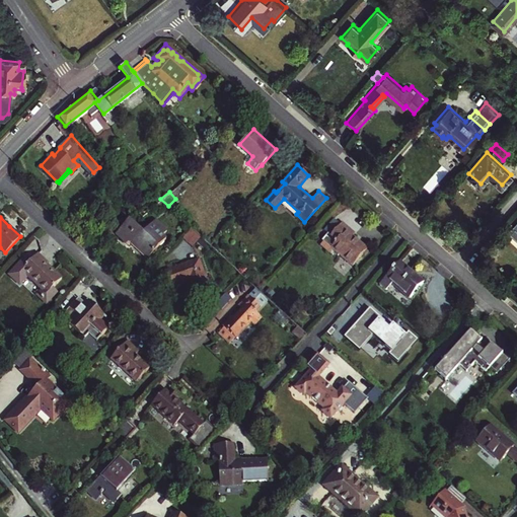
[(130,218),(117,231),(129,243),(131,240),(148,256),(166,237),(162,233),(166,229),(154,217),(142,229),(130,218)]
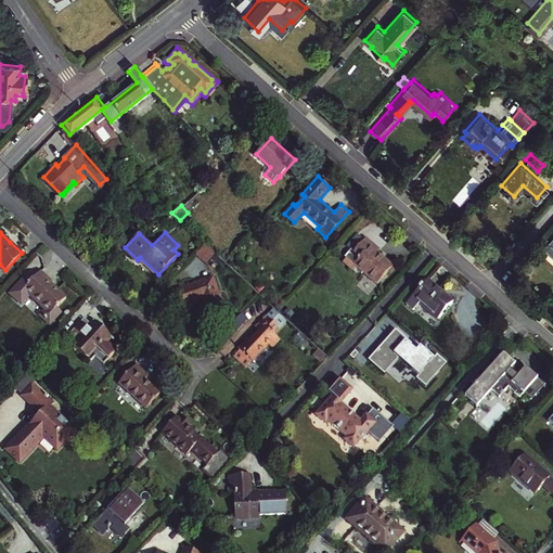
[(344,256),(346,257),(344,259),(357,272),(361,268),(377,283),(393,266),(377,251),(380,248),(367,236),(354,251),(351,248),(344,256)]
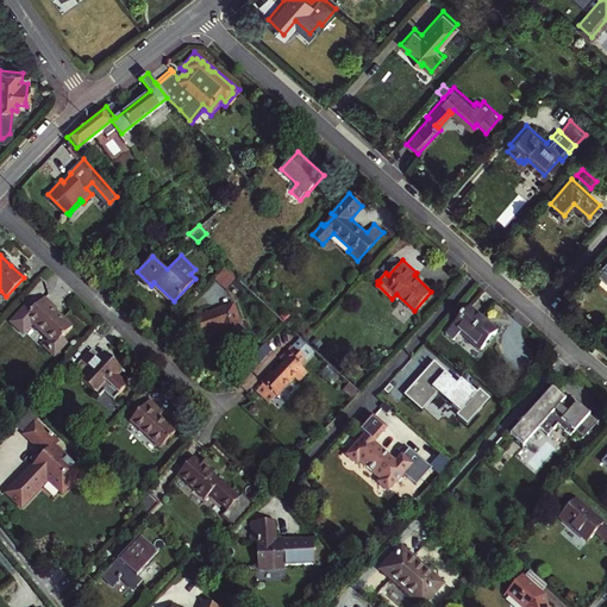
[(230,285),(236,276),(221,264),(212,276),(225,288),(230,285)]
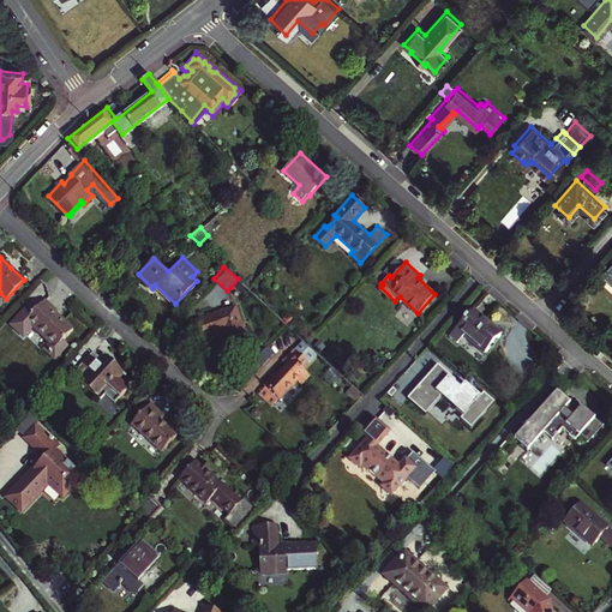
[(238,279),(232,287),(238,293),(245,285),(238,279)]
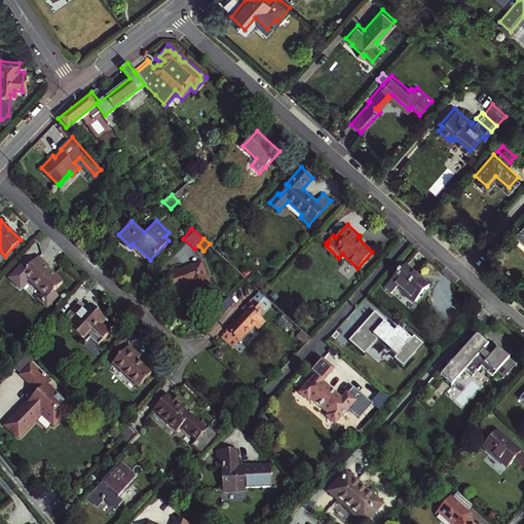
[(48,265),(39,257),(30,266),(26,262),(11,277),(22,287),(28,278),(44,293),(40,298),(47,305),(59,294),(54,290),(63,282),(49,270),(46,268),(48,265)]
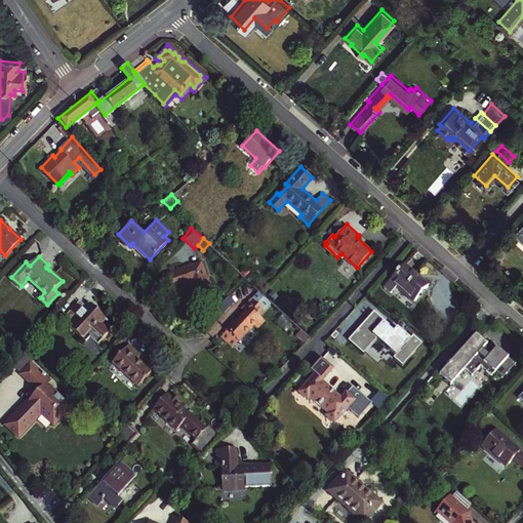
[(201,260),(167,272),(173,290),(190,285),(196,302),(213,295),(201,260)]
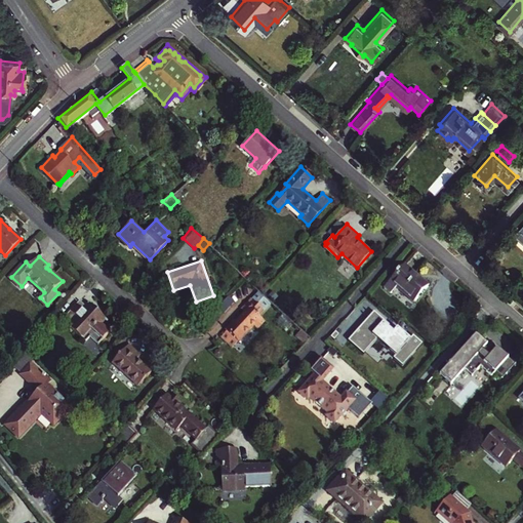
[(427,285),(403,265),(384,285),(391,291),(397,285),(414,300),(427,285)]
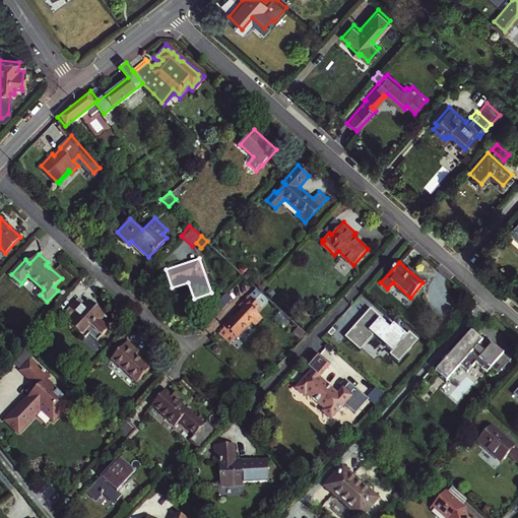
[(233,316),(223,326),(224,326),(219,332),(230,342),(235,337),(236,338),(252,322),(255,326),(263,318),(257,312),(269,300),(257,288),(240,306),(244,309),(235,318),(233,316)]
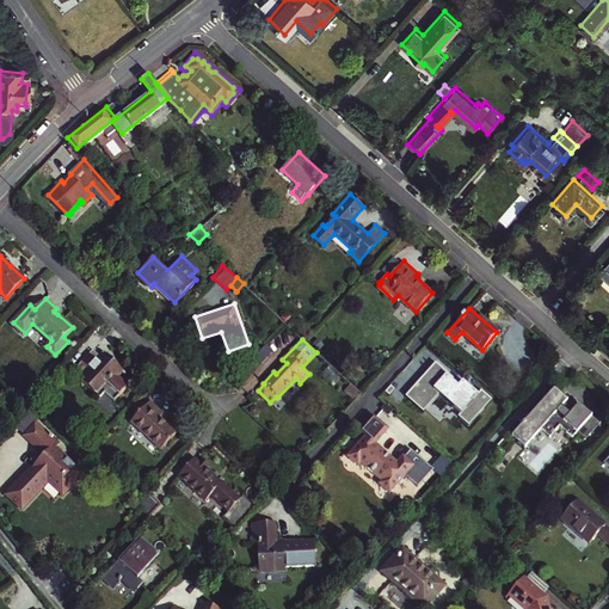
[(99,356),(92,349),(72,373),(99,398),(105,392),(114,401),(128,386),(118,377),(124,371),(118,365),(103,352),(99,356)]
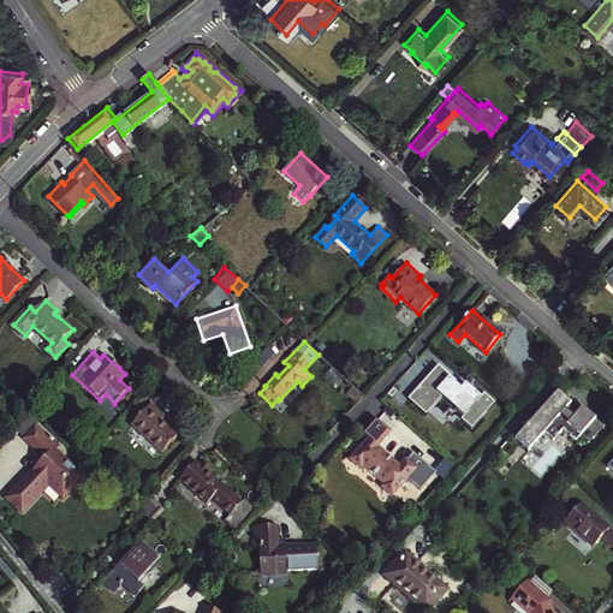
[(452,375),(438,363),(408,397),(427,412),(441,396),(464,415),(463,418),(471,427),(474,424),(482,415),(495,402),(484,392),(480,396),(465,384),(460,388),(453,381),(453,379),(453,378),(452,375)]
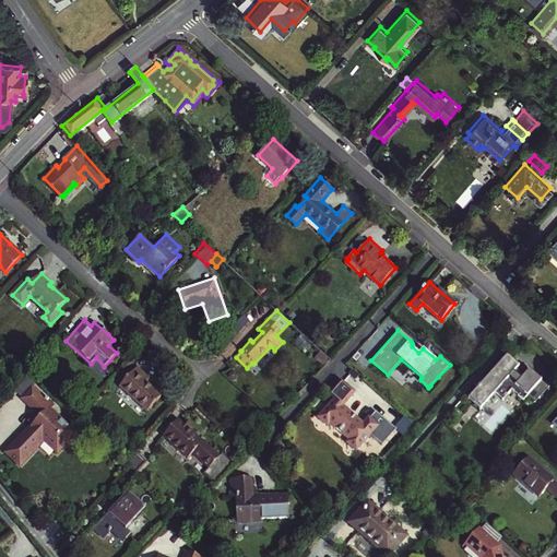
[(533,401),(547,386),(529,369),(528,370),(526,369),(522,375),(514,368),(517,365),(505,354),(484,378),(480,375),(473,382),(476,386),(466,398),(478,409),(494,392),(501,399),(510,389),(522,399),(526,395),(533,401)]
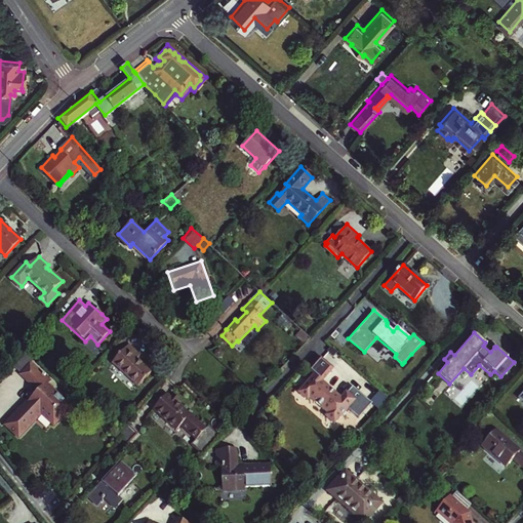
[(142,355),(130,344),(115,361),(139,386),(153,371),(138,358),(142,355)]
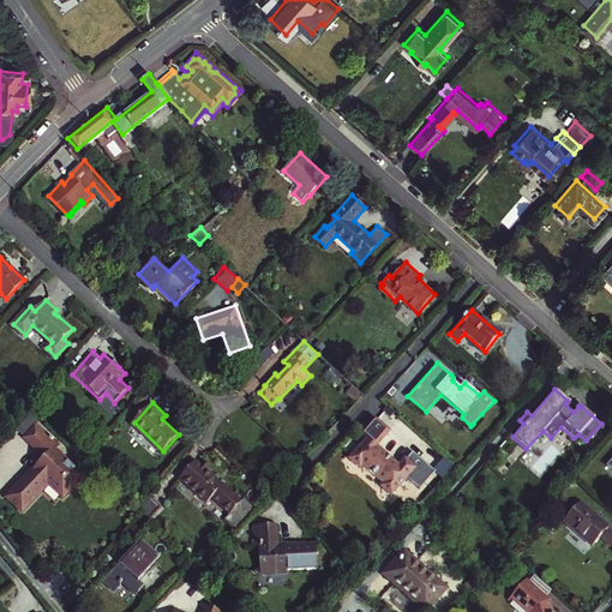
[(376,444),(389,430),(375,417),(361,431),(367,437),(348,457),(355,465),(358,462),(379,483),(377,485),(388,495),(403,478),(417,490),(433,472),(412,451),(405,460),(403,459),(397,465),(376,444)]
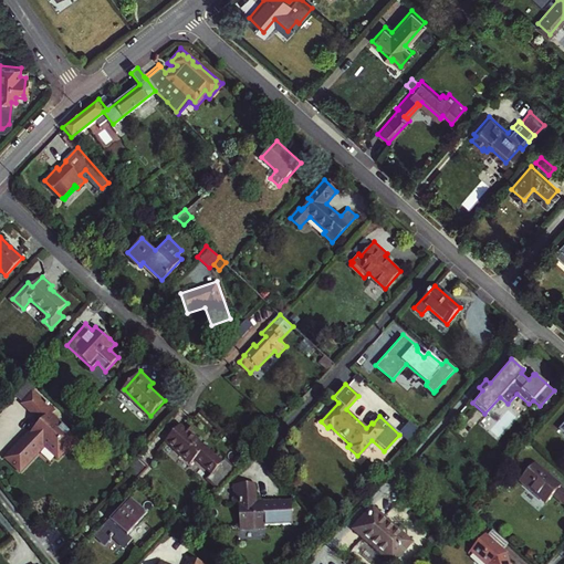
[(4,456),(18,468),(42,442),(56,457),(74,437),(47,411),(51,406),(32,389),(21,401),(40,419),(4,456)]
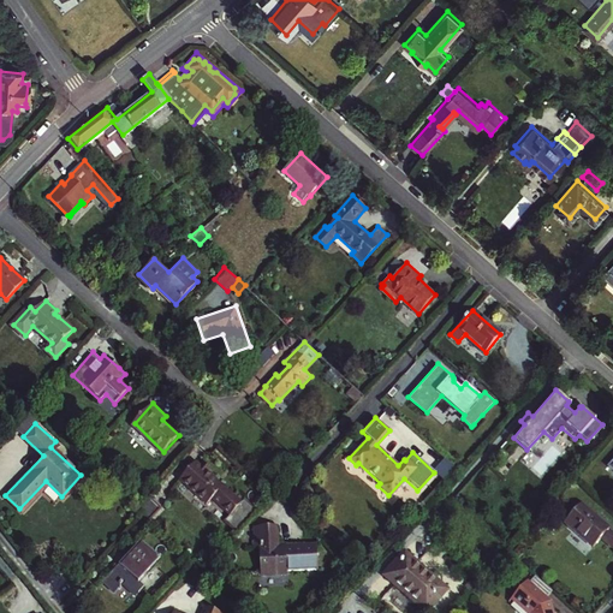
[(225,519),(237,530),(257,509),(244,498),(242,500),(237,497),(209,471),(212,468),(202,459),(200,462),(196,459),(180,476),(208,501),(213,497),(231,512),(225,519)]
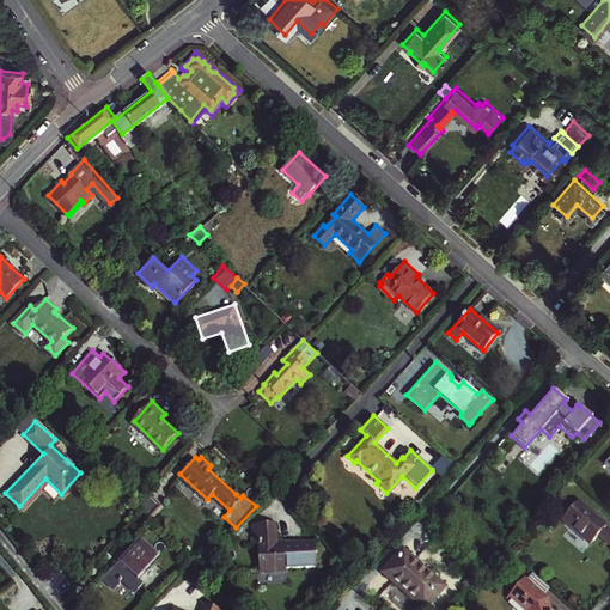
[(604,519),(575,493),(559,512),(587,537),(595,528),(608,538),(609,536),(609,526),(602,520),(604,519)]
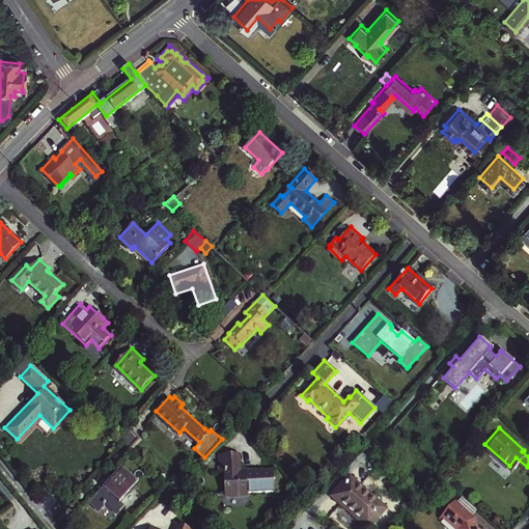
[(139,439),(128,428),(118,439),(123,443),(130,449),(139,439)]
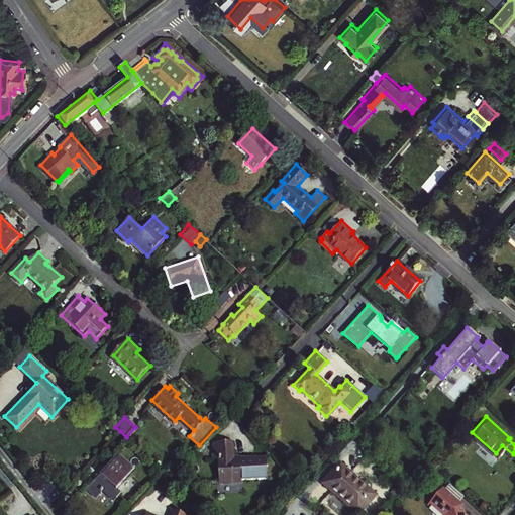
[(230,438),(211,439),(211,454),(214,454),(215,479),(238,479),(238,477),(266,476),(265,455),(230,456),(230,438)]
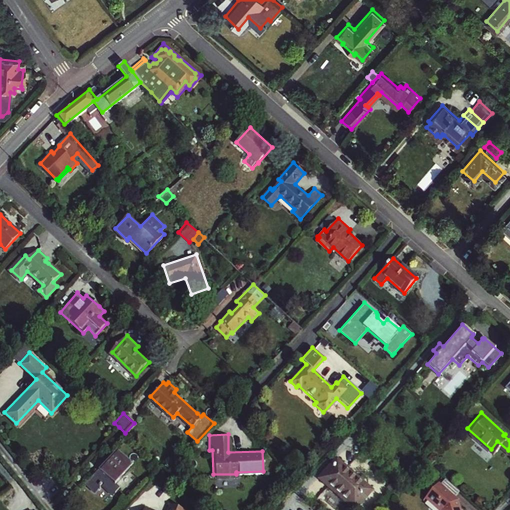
[(99,487),(107,494),(133,467),(115,450),(82,485),(92,494),(99,487)]
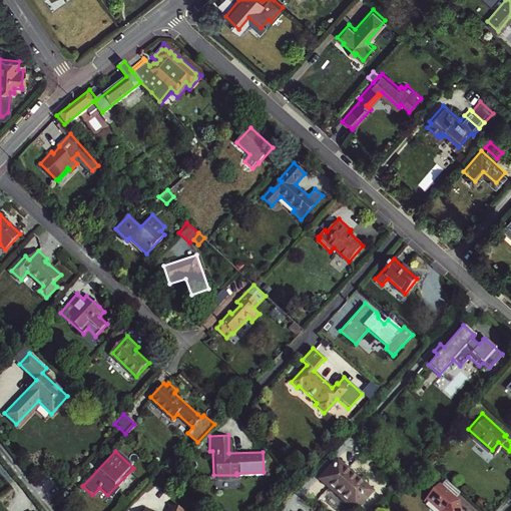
[(361,465),(364,469),(372,462),(362,451),(348,464),(354,471),(361,465)]
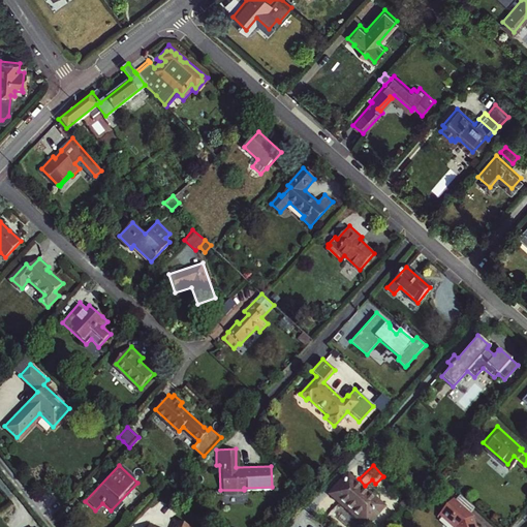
[(333,492),(369,524),(385,505),(350,472),(333,492)]
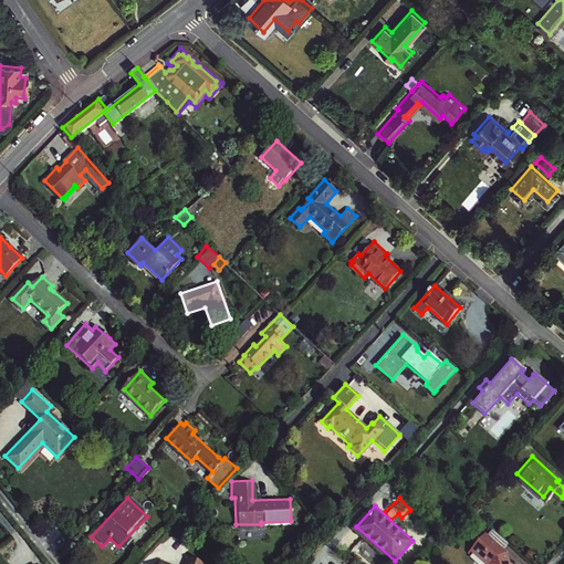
[(508,542),(492,529),(487,535),(484,533),(470,550),(487,563),(510,563),(505,552),(502,549),(508,542)]
